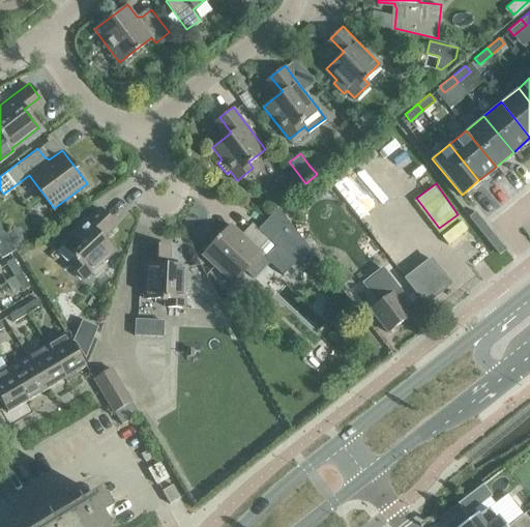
[(111,220),(99,207),(61,242),(76,258),(69,263),(84,277),(91,270),(94,273),(106,264),(102,261),(114,250),(97,232),(111,220)]
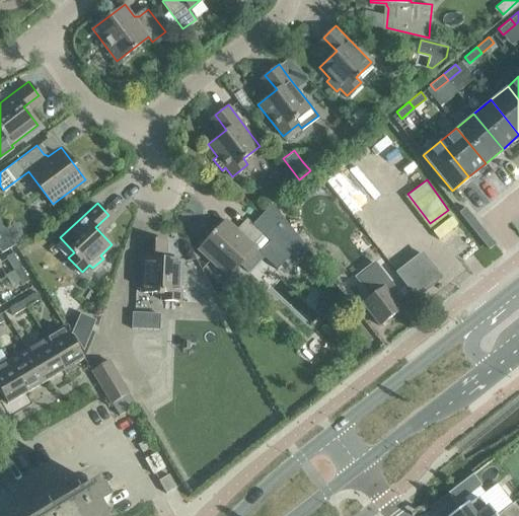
[(474,218),(464,206),(458,210),(468,223),(474,218)]
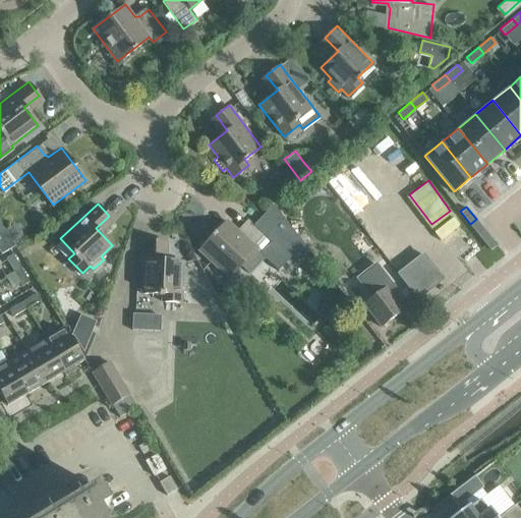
[(464,261),(478,249),(454,218),(440,228),(464,261)]
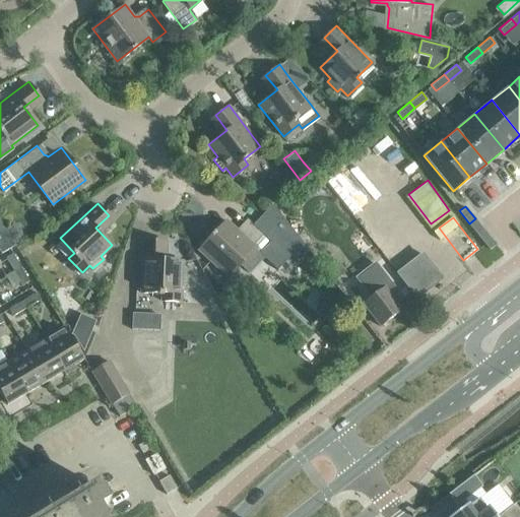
[(229,276),(255,247),(260,252),(271,240),(250,220),(243,229),(239,229),(238,230),(226,218),(198,249),(229,276)]
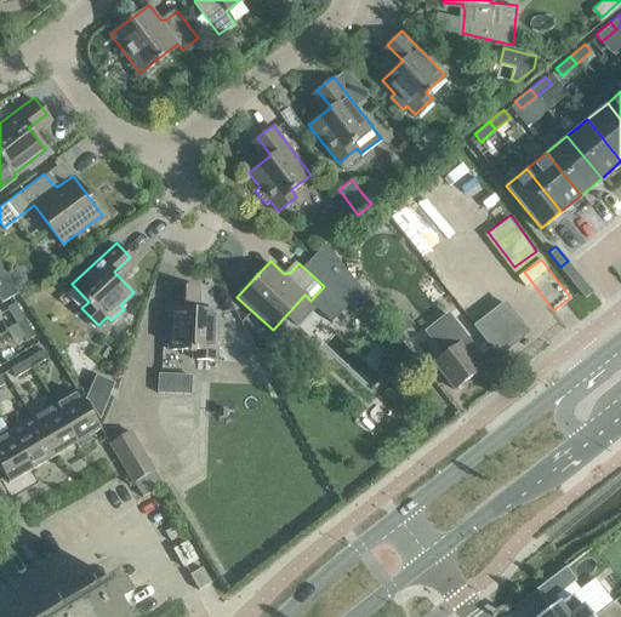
[(580,275),(568,261),(560,267),(573,281),(580,275)]
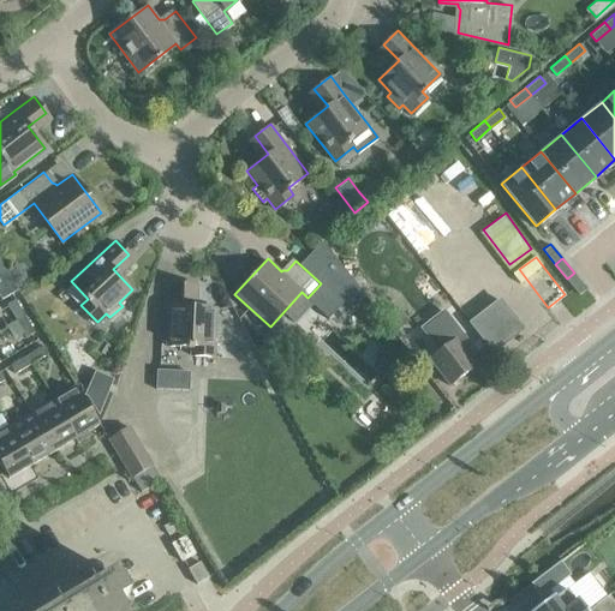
[(0,274),(7,287),(12,283),(15,282),(5,265),(0,268),(0,274)]
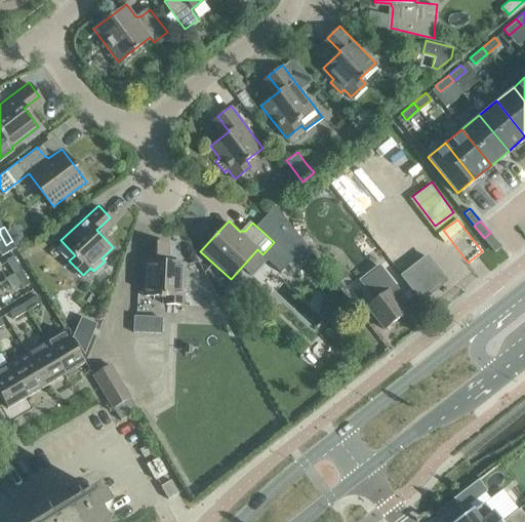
[(490,233),(484,238),(494,250),(500,245),(490,233)]
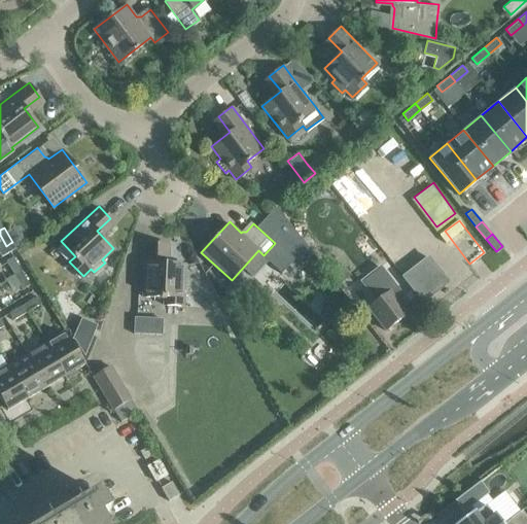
[(162,243),(145,242),(142,294),(164,295),(164,303),(183,304),(184,293),(188,293),(189,279),(184,279),(185,264),(162,263),(162,243)]
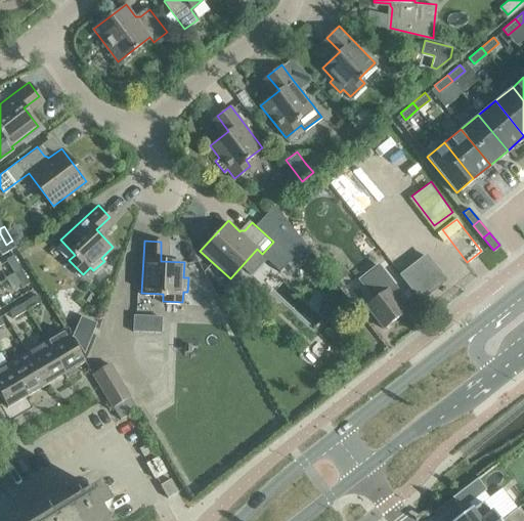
[(14,272),(20,268),(12,254),(6,258),(14,272)]
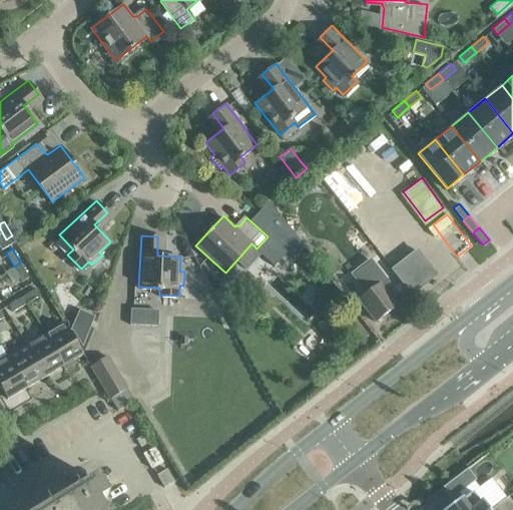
[(392,269),(411,293),(436,274),(416,248),(392,269)]
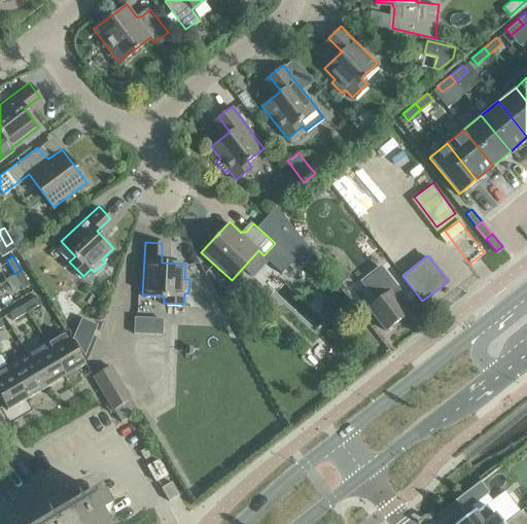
[(23,287),(29,283),(21,270),(14,274),(23,287)]
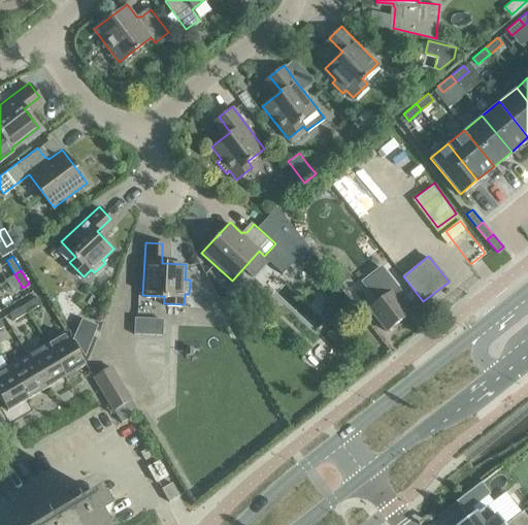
[(380,298),(366,281),(357,288),(370,305),(368,307),(386,330),(407,314),(390,290),(380,298)]
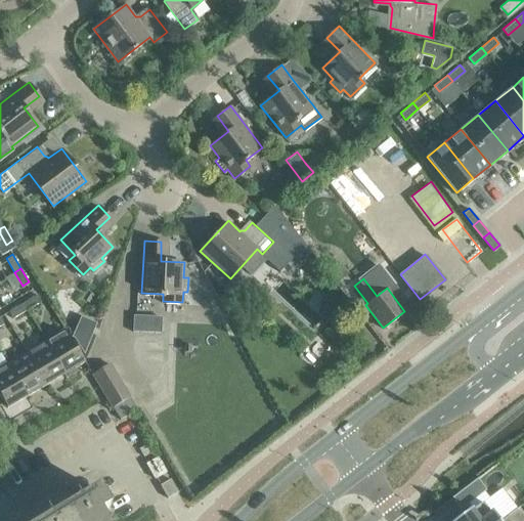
[(27,308),(41,300),(37,294),(23,302),(27,308)]
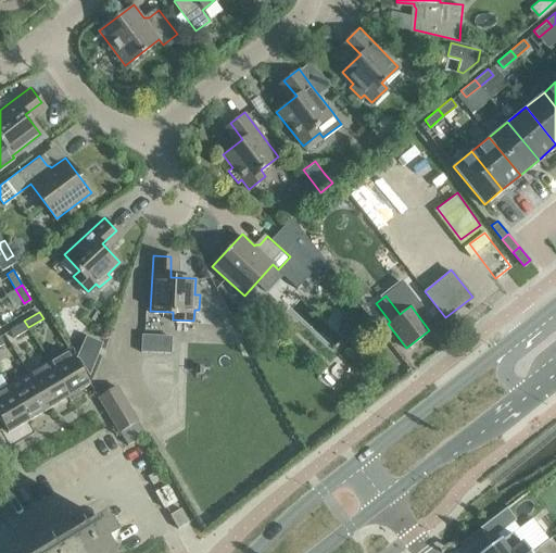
[(13,336),(14,336),(28,327),(24,321),(10,329),(13,336)]
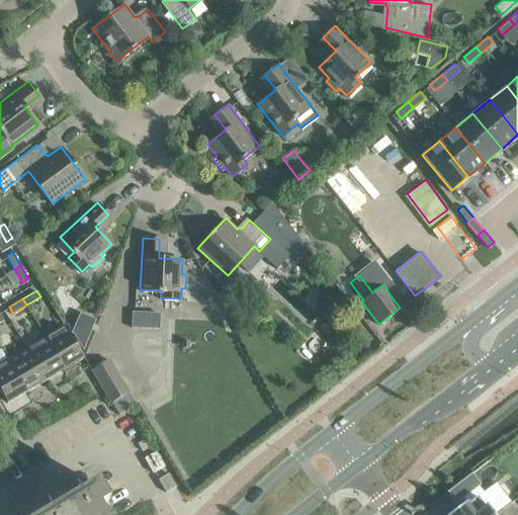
[(133,324),(160,324),(160,310),(134,309),(133,324)]
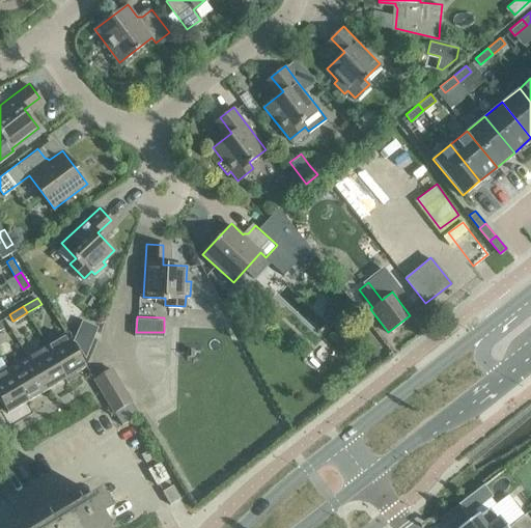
[(65,332),(46,343),(67,381),(78,374),(76,370),(85,365),(65,332)]
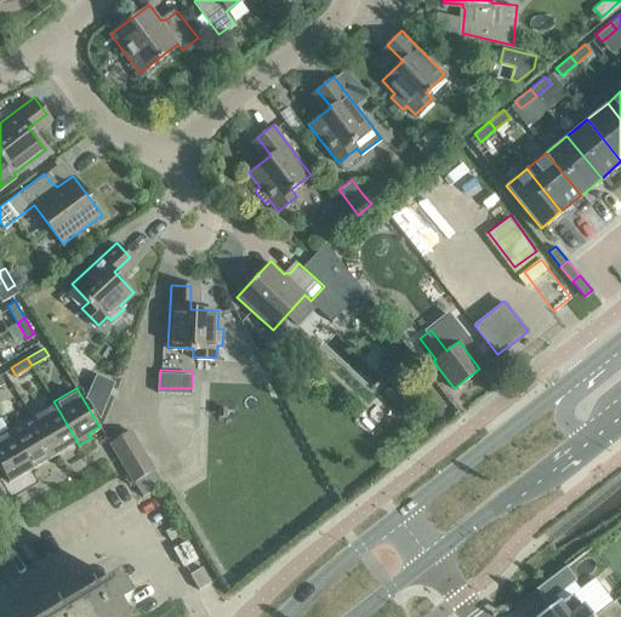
[(53,401),(30,415),(55,453),(75,441),(78,445),(79,445),(53,401)]
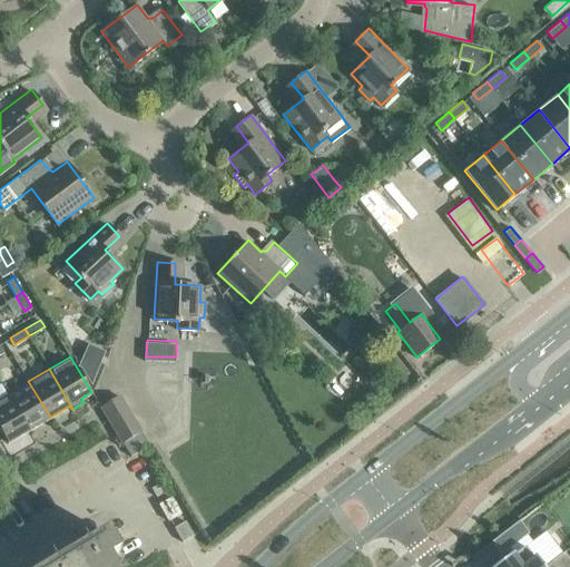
[(8,393),(29,430),(50,417),(28,381),(8,393)]
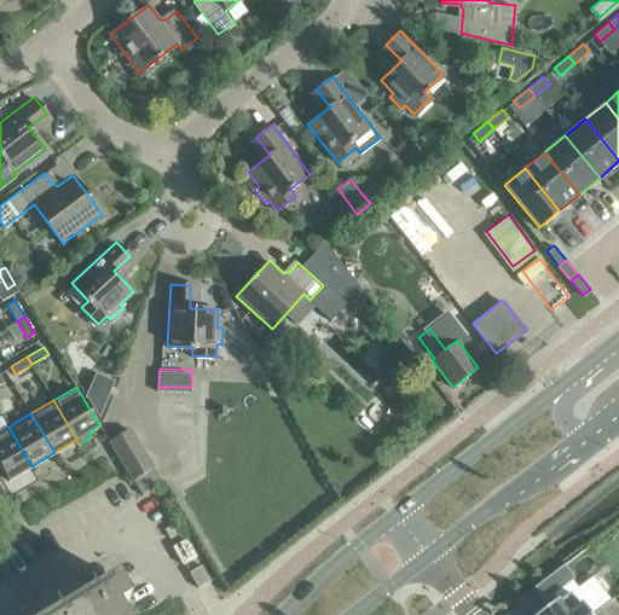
[(32,466),(9,427),(0,431),(0,465),(9,480),(32,466)]
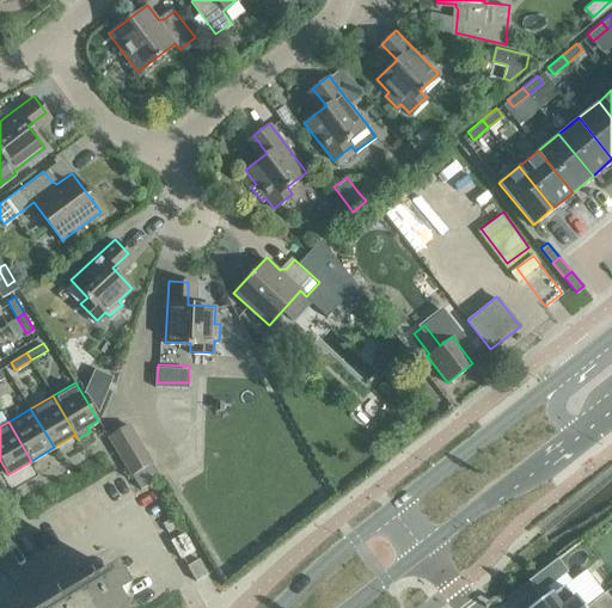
[(140,487),(159,476),(128,423),(108,435),(140,487)]
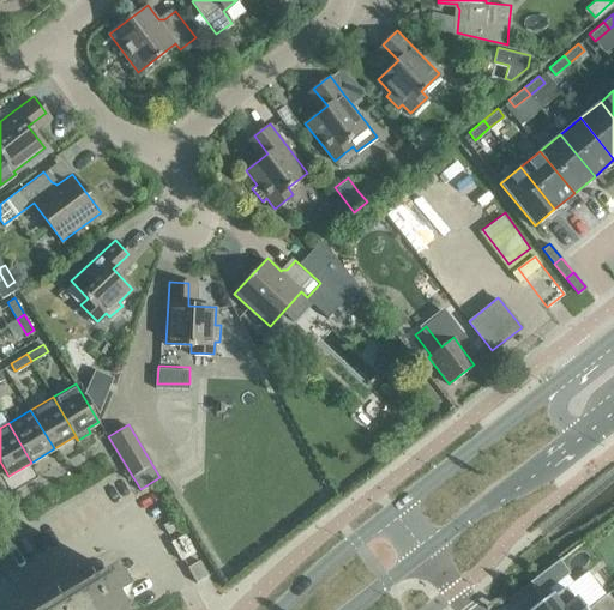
[(181,559),(194,551),(184,533),(170,542),(181,559)]
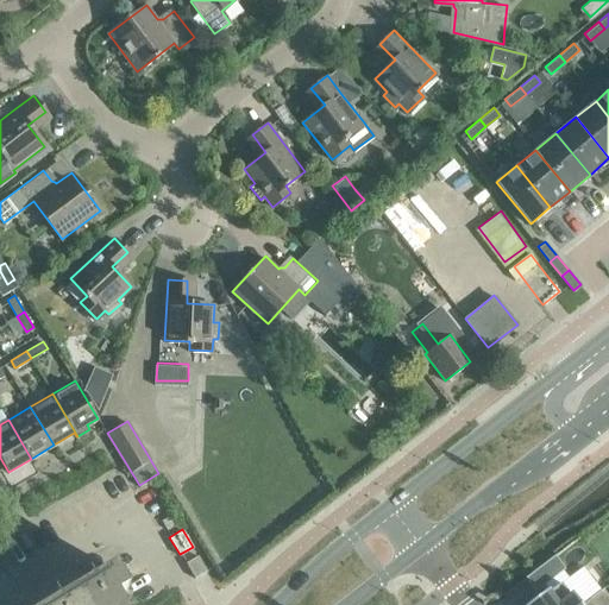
[(195,577),(207,569),(198,554),(186,562),(195,577)]
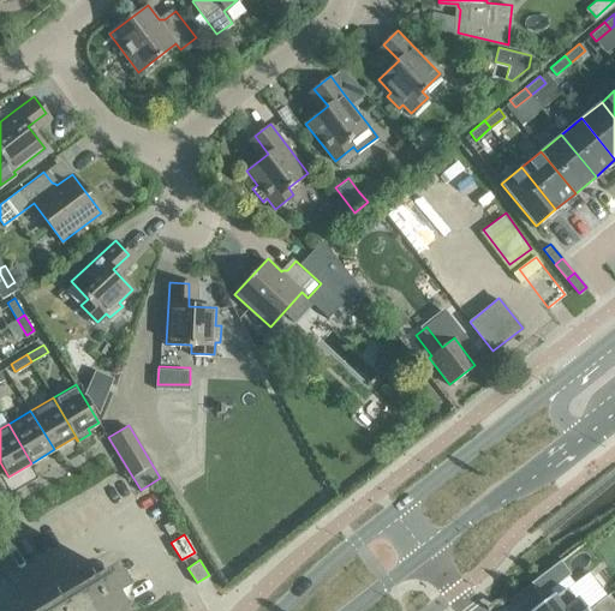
[(560,559),(530,582),(541,595),(569,573),(560,559)]
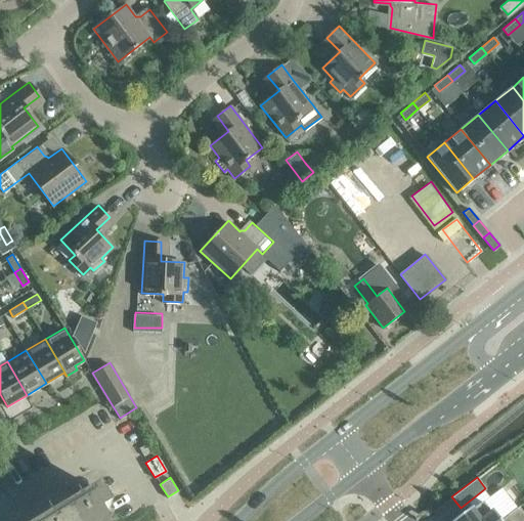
[(103,520),(114,514),(97,487),(41,520),(103,520)]
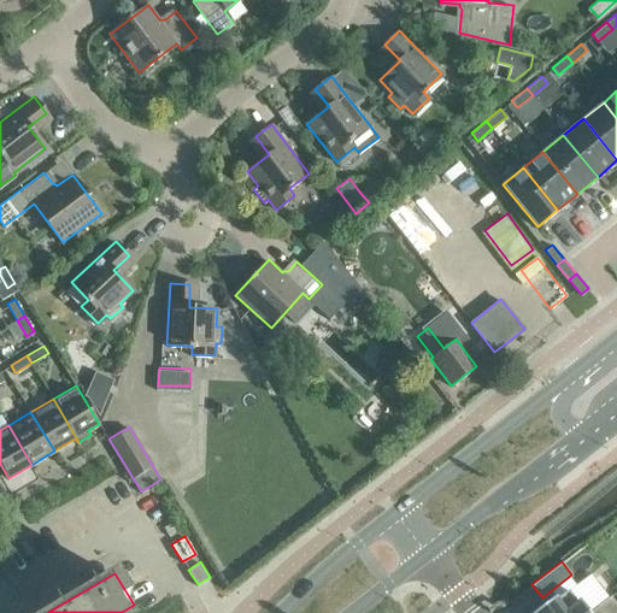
[(585,612),(587,612),(577,600),(576,601),(568,590),(556,599),(554,596),(533,612),(585,612)]
